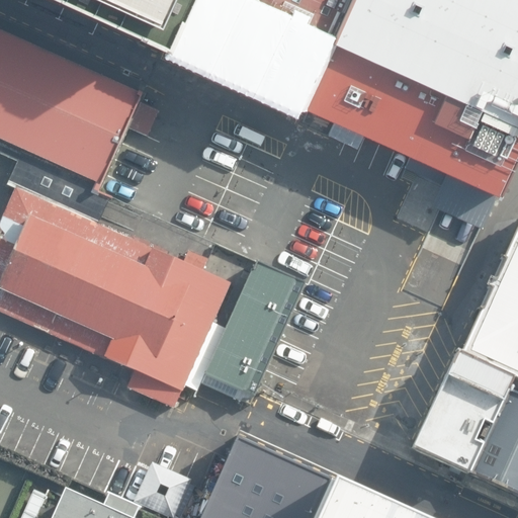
[(87,0),(168,37),(184,0),(87,0)]
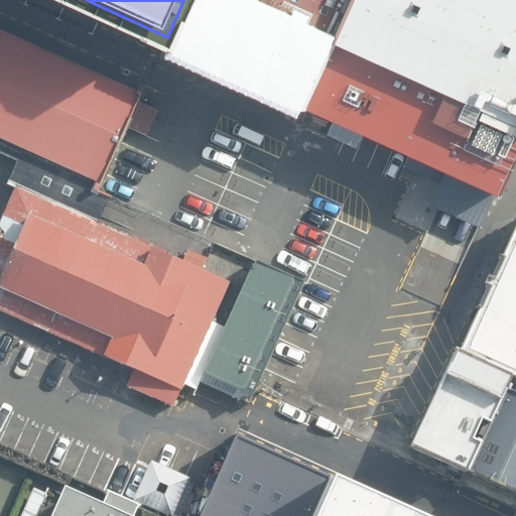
[(515,0),(183,0),(167,37),(455,169),(471,177),(491,186),(497,189),(515,146),(515,0)]
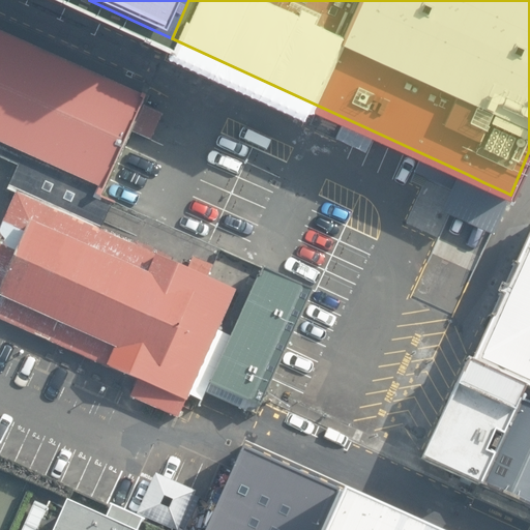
[(150,97),(0,32),(0,150),(106,200),(150,97)]
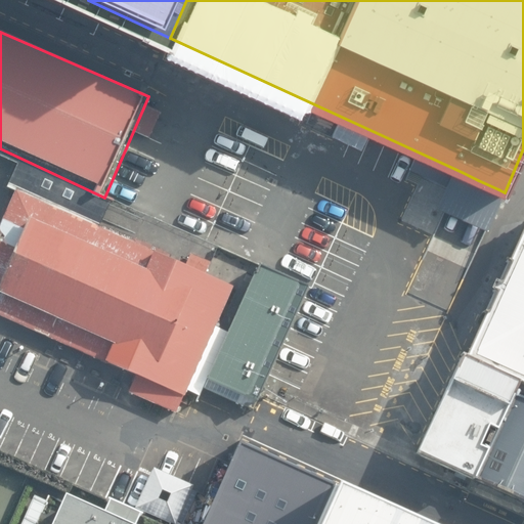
[(186,265),(16,191),(0,229),(0,290),(3,292),(0,299),(0,314),(138,376),(131,391),(179,412),(234,286),(206,272),(210,262),(191,254),(186,265)]
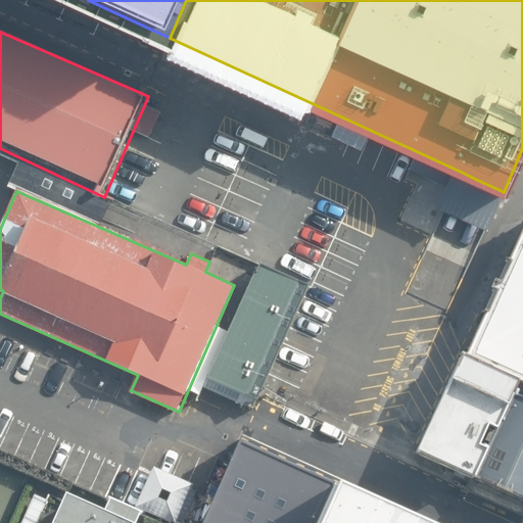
[(522,226),(465,354),(517,380),(522,382),(522,226)]
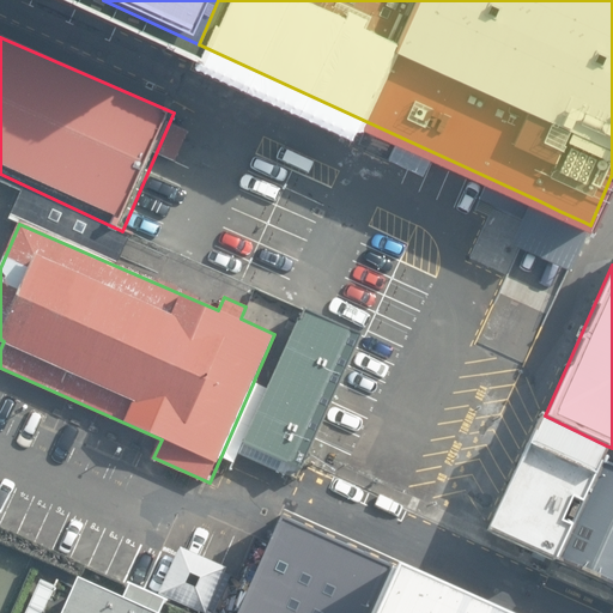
[(360,335),(298,308),(235,453),(297,479),(309,451),(343,375),(360,335)]
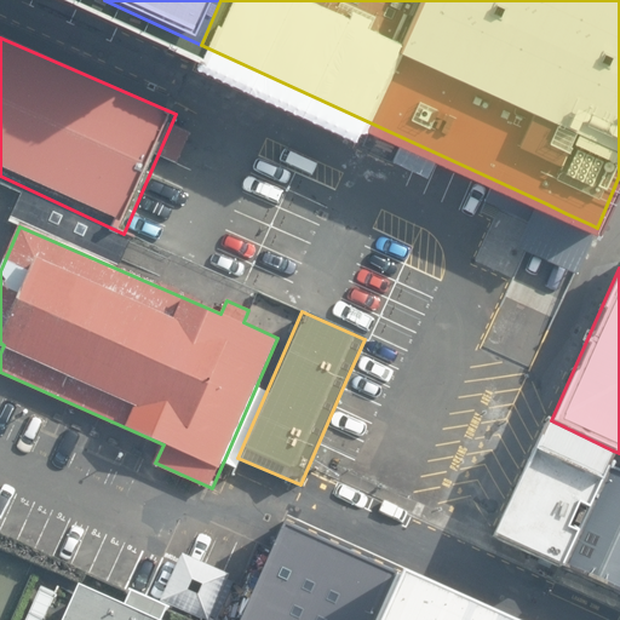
[(493,529),(561,561),(607,461),(613,451),(551,420),(546,418),(493,529)]
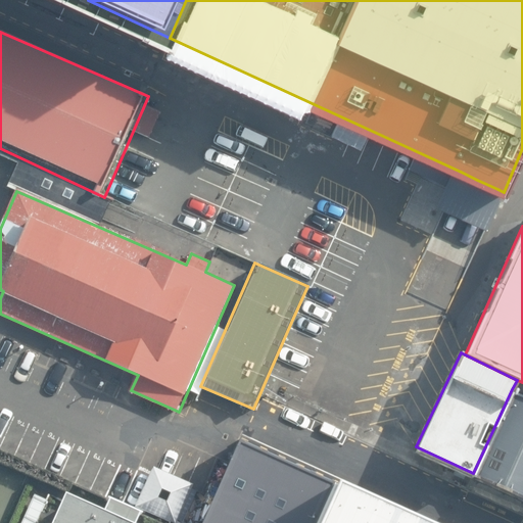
[(473,473),(522,495),(522,394),(512,389),(473,473)]
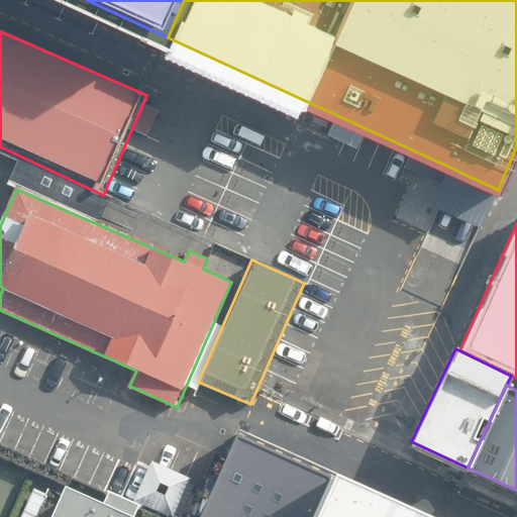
[(310,516),(330,473),(237,433),(198,516),(310,516)]
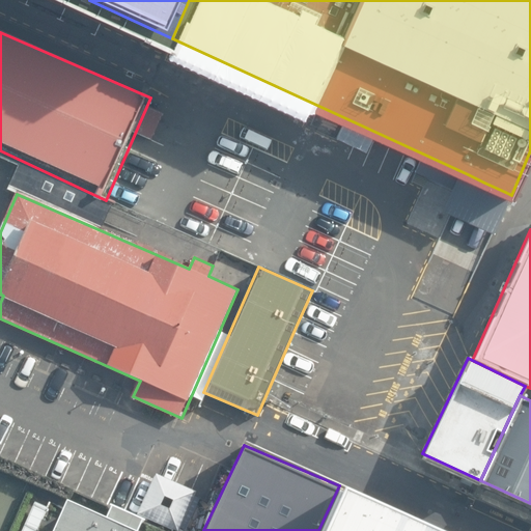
[(186,530),(202,497),(157,475),(139,511),(180,530),(186,530)]
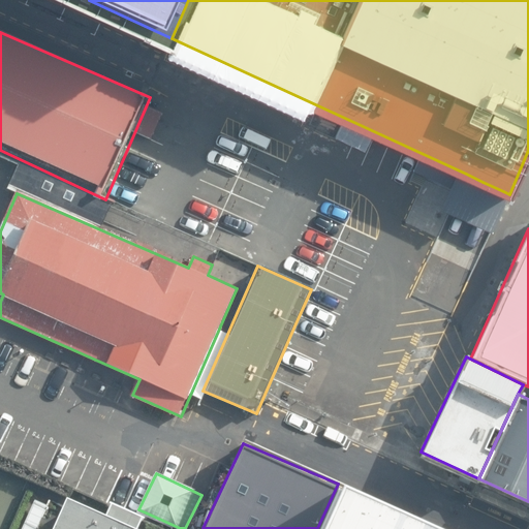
[(455,528),(341,477),(338,484),(317,528),(455,528)]
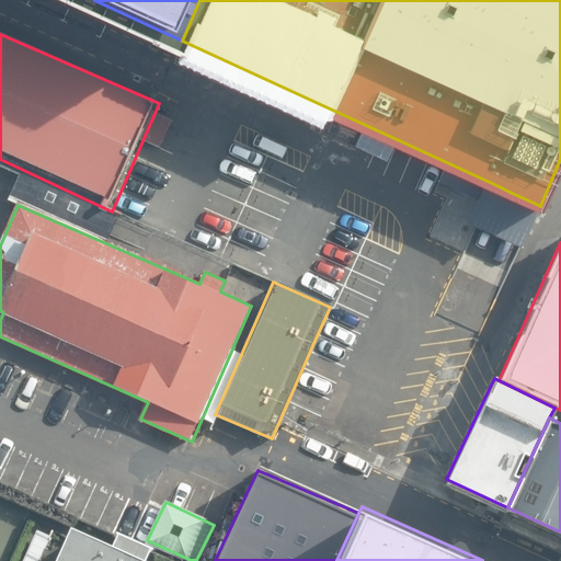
[(124,560),(64,534),(52,560),(124,560)]
